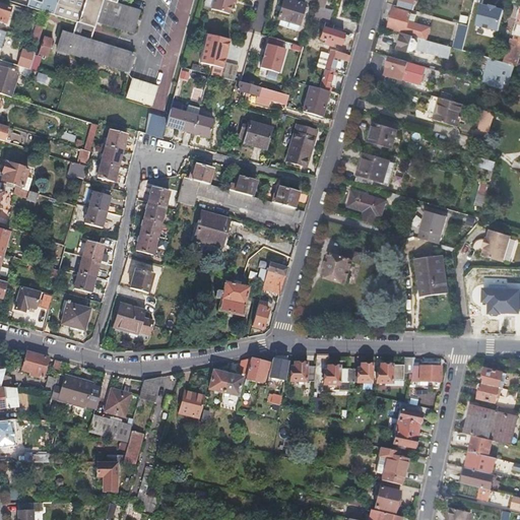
[(40,11),(54,15),(58,0),(42,0),(42,3),(33,0),(16,0),(15,3),(26,7),(40,11)]
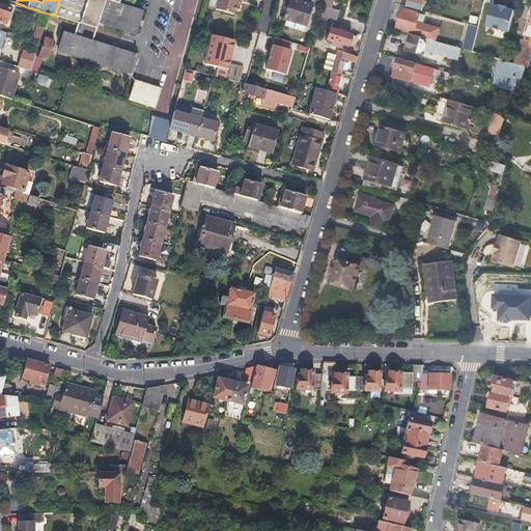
[(118,0),(59,0),(55,16),(96,28),(98,23),(136,34),(143,11),(118,4),(118,0)]
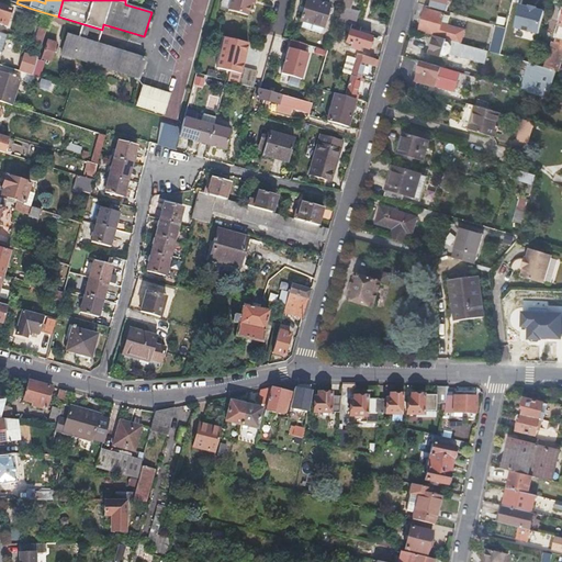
[(231,0),(228,9),(248,14),(251,0),(231,0)]
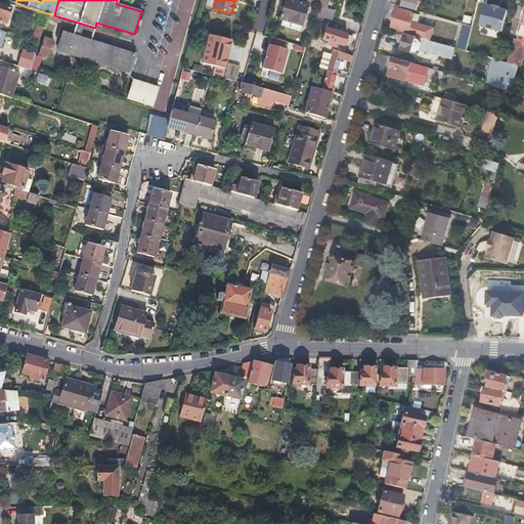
[(307,5),(288,0),(286,0),(280,18),(282,19),(301,25),(305,12),(306,6),(307,5)]
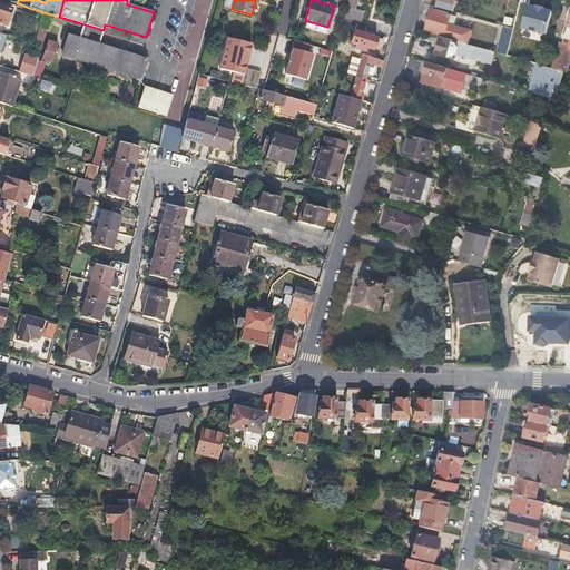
[(439,0),(438,7),(453,11),(457,0),(439,0)]
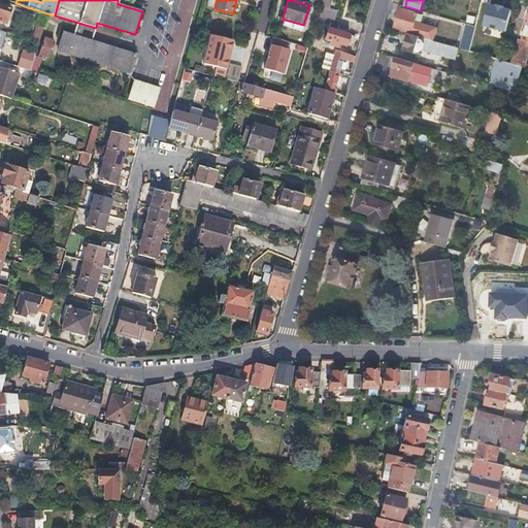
[(10,9),(0,5),(0,22),(5,25),(10,9)]
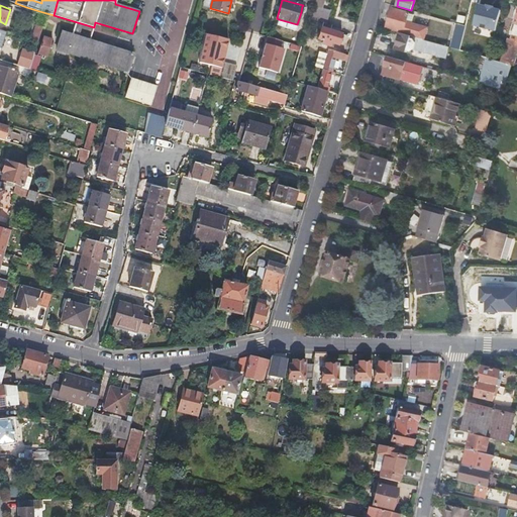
[(322,23),(326,24),(330,10),(314,5),(310,19),(322,23)]
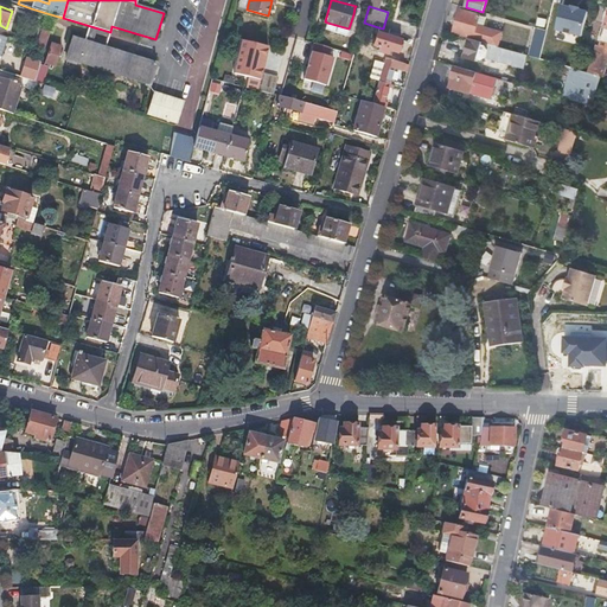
[(472,38),(472,39),(497,46),(500,33),(477,27),(480,16),(460,10),(453,32),(472,38)]
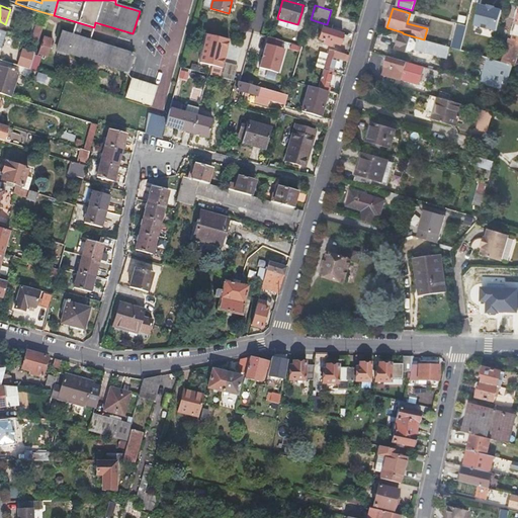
[(295,30),(297,24),(279,19),(277,24),(295,30)]
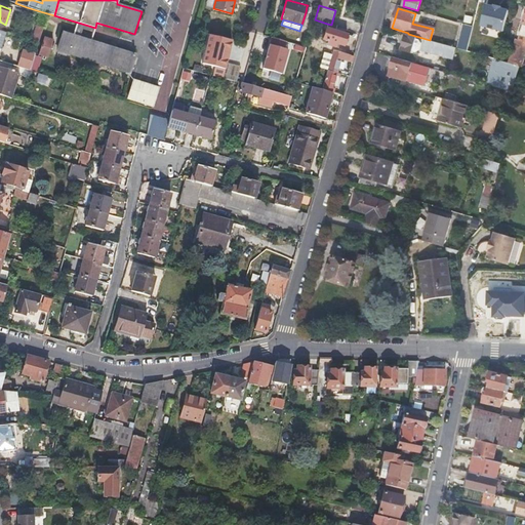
[(521,27),(511,64),(520,67),(523,67),(524,61),(524,21),(523,28),(521,27)]
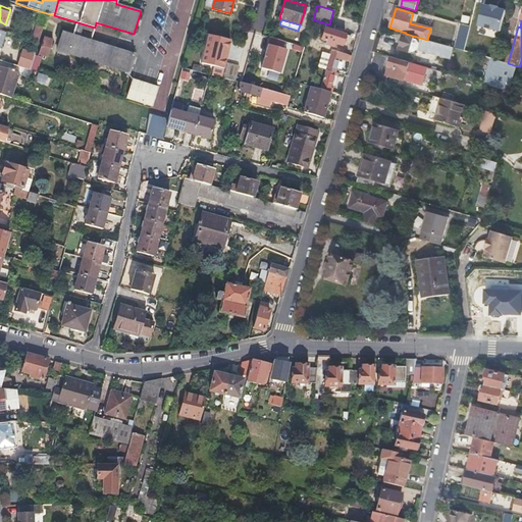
[(332,25),(329,24),(325,23),(320,39),(326,40),(325,44),(332,46),(333,42),(341,44),(344,35),(331,31),(332,25)]
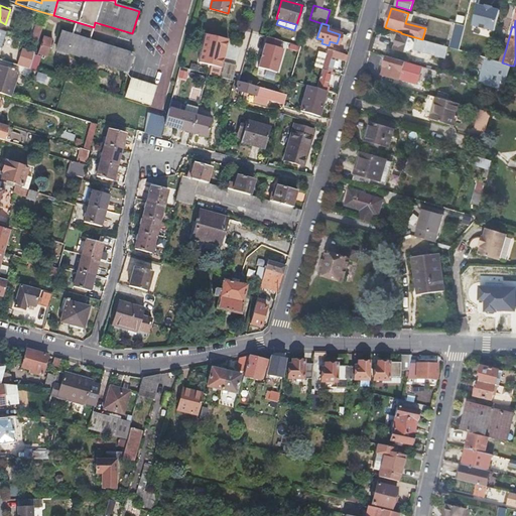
[(452,48),(459,49),(462,36),(465,25),(458,23),(452,48)]
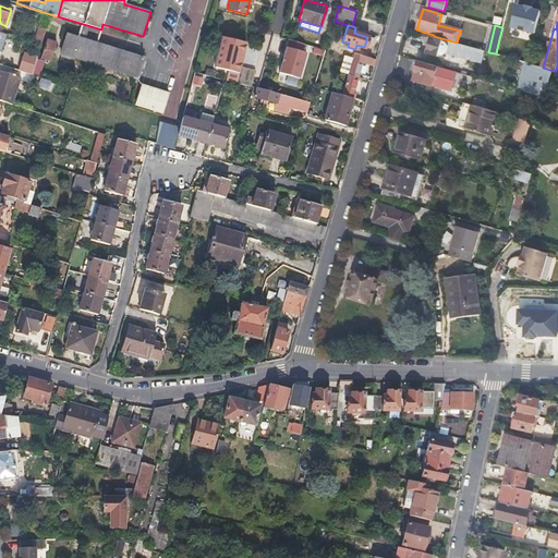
[(499,39),(496,53),(505,57),(509,43),(509,41),(512,27),(504,25),(502,27),(499,39)]
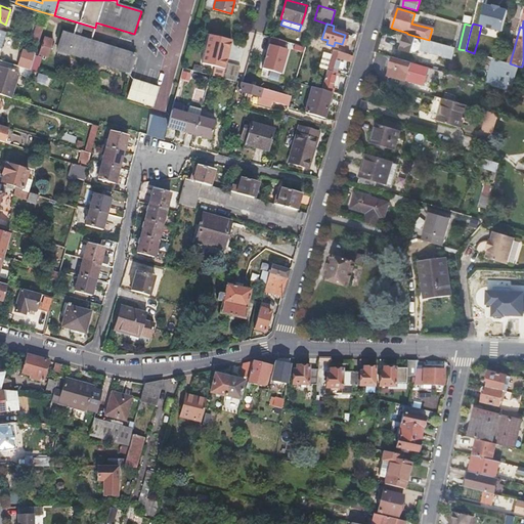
[(39,43),(44,29),(37,26),(32,41),(39,43)]
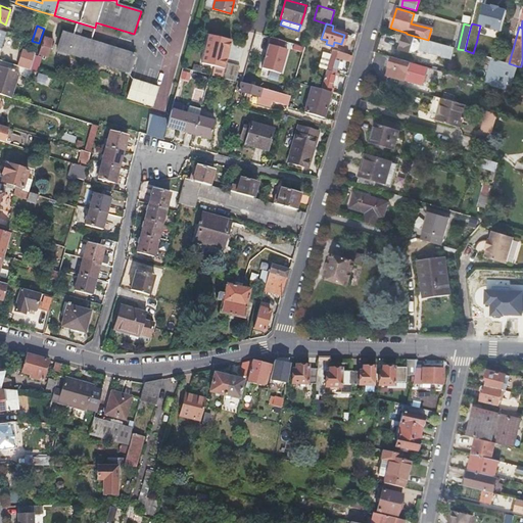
[(63,32),(58,50),(131,73),(135,59),(133,58),(135,53),(63,32)]
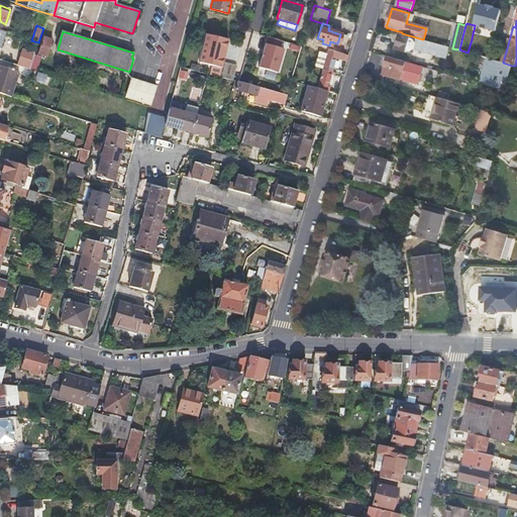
[(448,46),(423,39),(402,33),(400,33),(395,49),(406,53),(407,50),(410,52),(413,49),(415,43),(421,45),(421,47),(435,52),(434,55),(445,59),(448,46)]
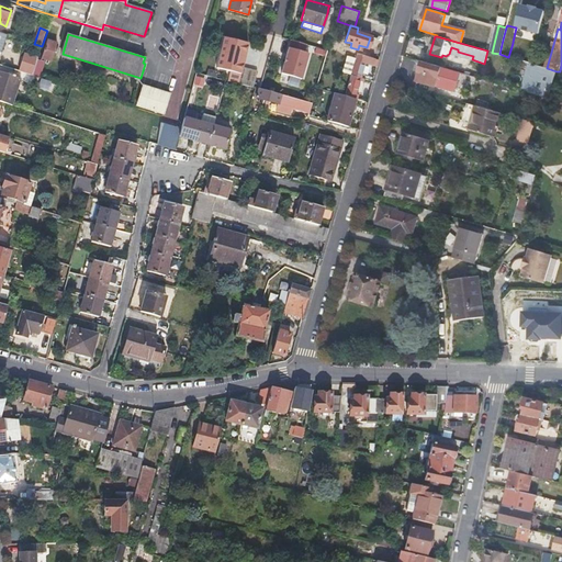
[(48,41),(43,58),(52,60),(55,53),(57,53),(59,44),(48,41)]
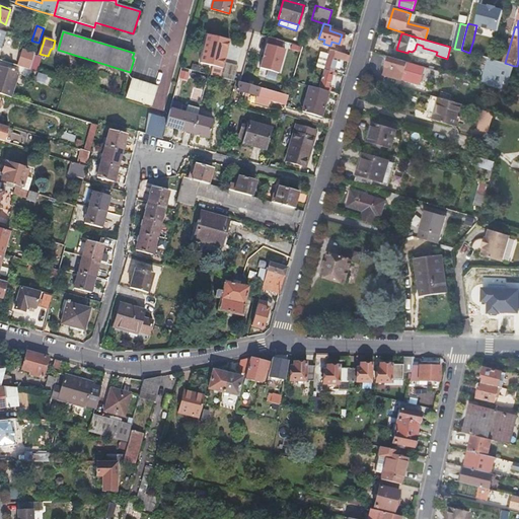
[(268,39),(258,69),(278,75),(287,44),(268,39)]
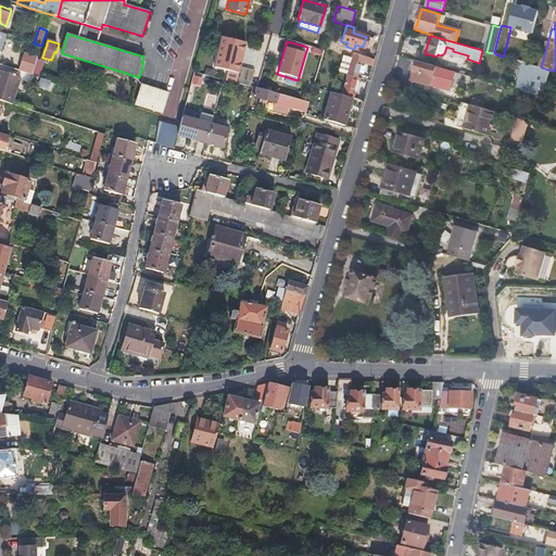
[(354,59),(350,75),(357,77),(362,62),(373,64),(375,59),(354,53),(353,58),(352,59),(354,59)]
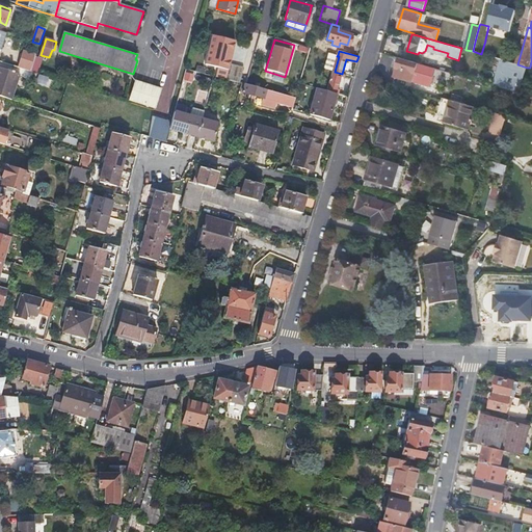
[(24,69),(31,71),(36,57),(36,54),(29,52),(24,69)]
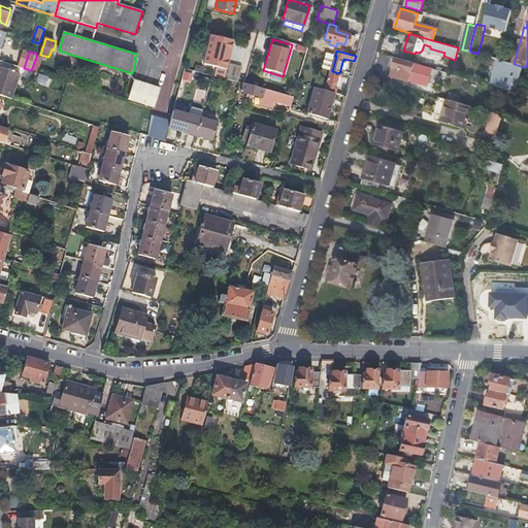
[(334,56),(335,55),(328,53),(323,67),(330,69),(334,56)]
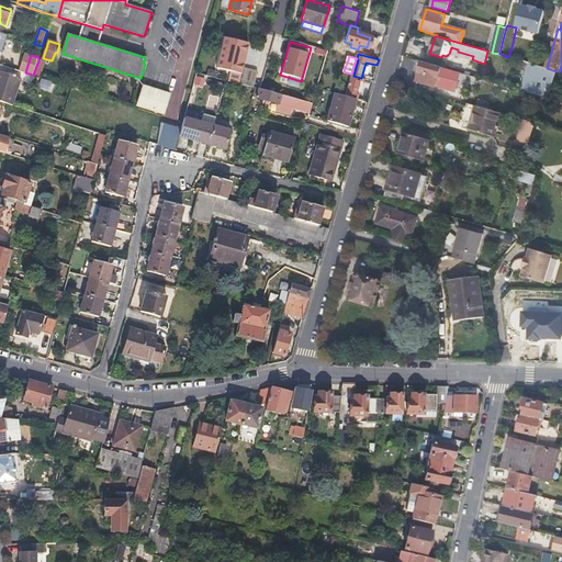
[(38,60),(33,75),(38,77),(44,62),(38,60)]
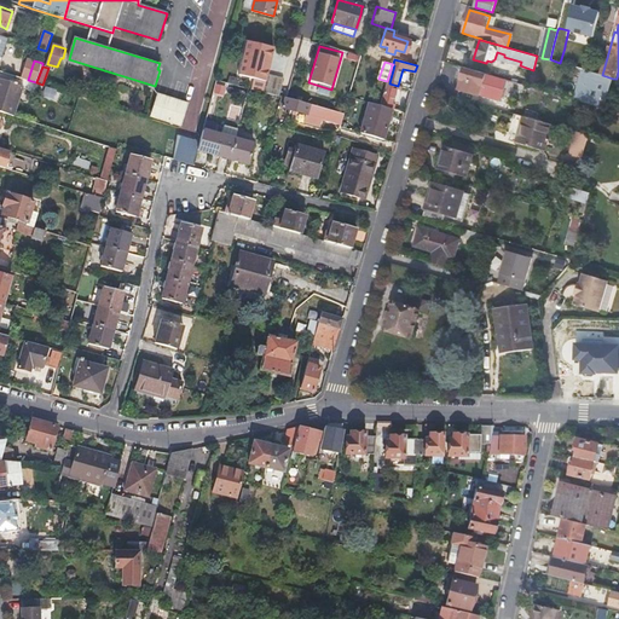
[(463,81),(482,87),(486,74),(464,68),(461,81),(463,81)]
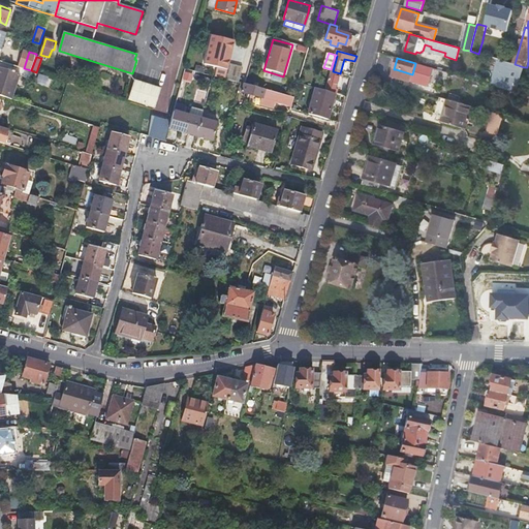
[(524,67),(515,64),(510,63),(499,59),(495,73),(492,85),(517,92),(524,67)]
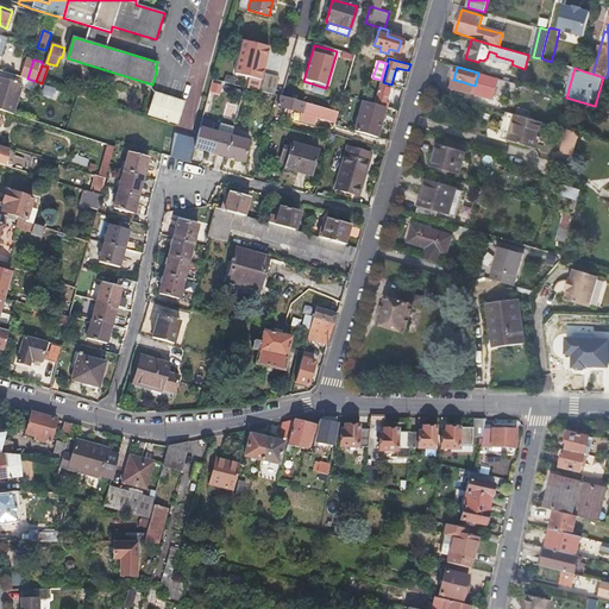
[(259,90),(263,71),(251,69),(246,87),(259,90)]
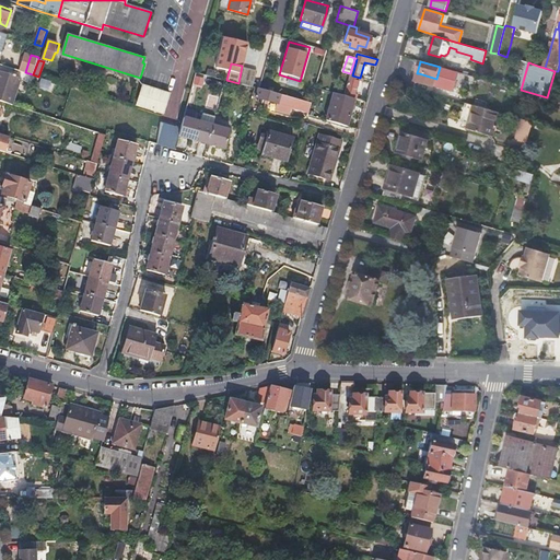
[(456,71),(440,67),(436,79),(456,84),(457,80),(454,79),(456,71)]
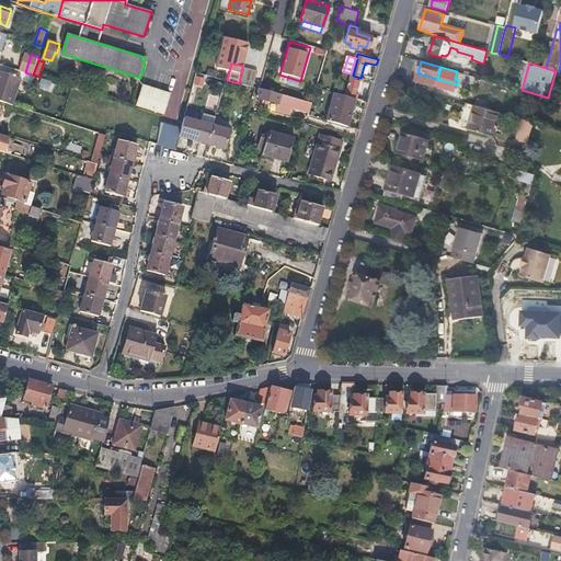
[(0,71),(0,81),(19,88),(21,79),(0,71)]
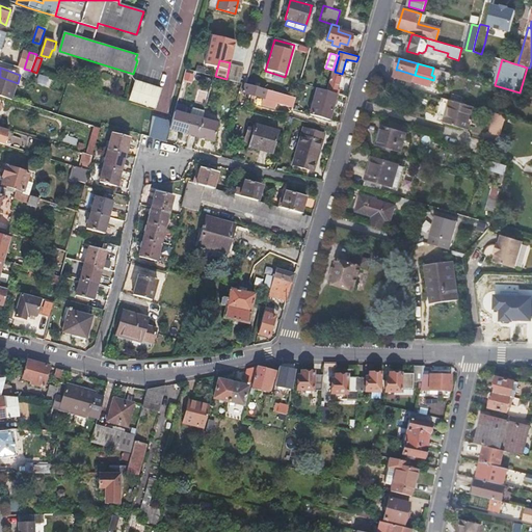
[(415,78),(415,75),(398,70),(395,77),(414,82),(415,78)]
